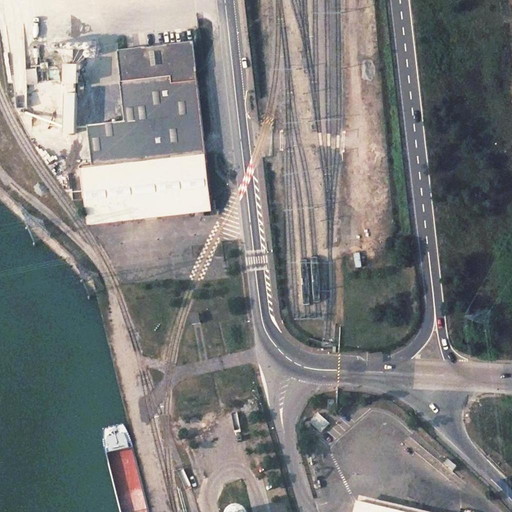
[(92,165),(206,152),(194,43),(119,51),(126,122),(90,127),(92,165)]
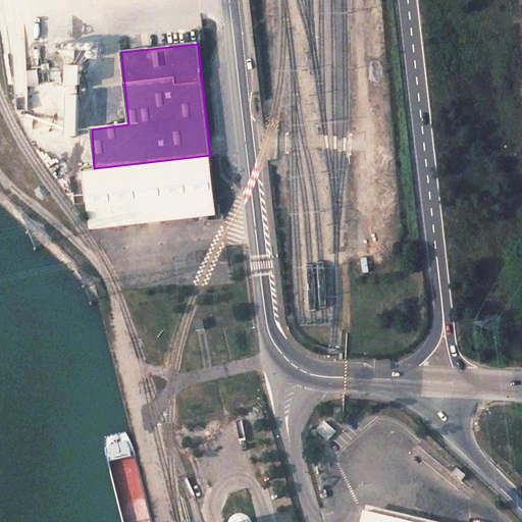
[(80,84),(80,67),(66,67),(66,84),(80,84)]
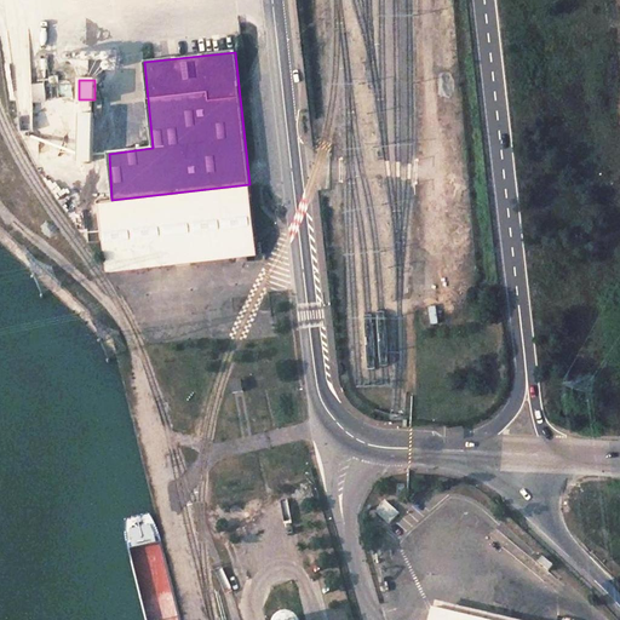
[(80,161),(93,161),(92,113),(79,113),(80,161)]
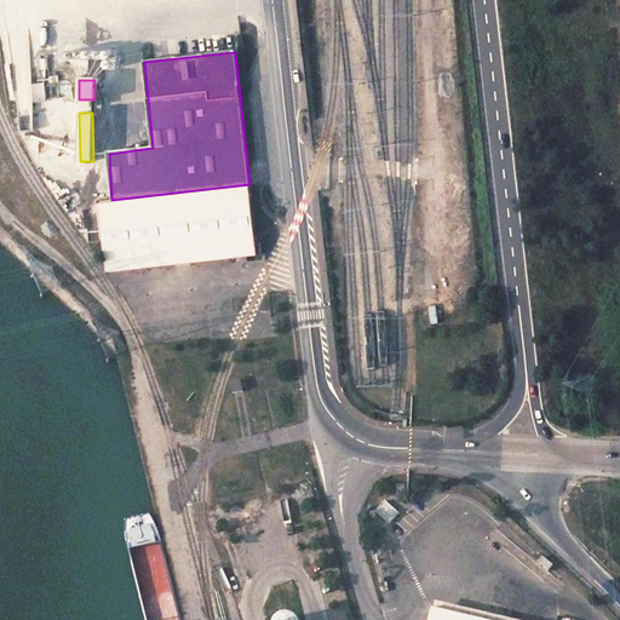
[(97,201),(105,271),(233,257),(233,263),(246,262),(246,256),(256,254),(250,184),(112,200),(97,201)]
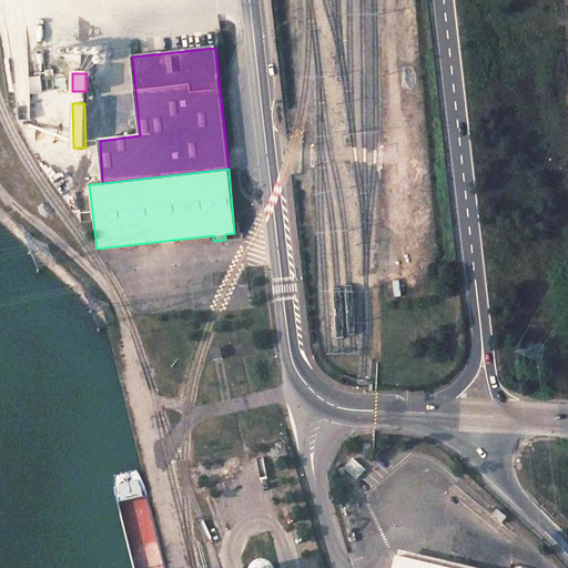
[(217,344),(206,346),(209,356),(220,355),(217,344)]
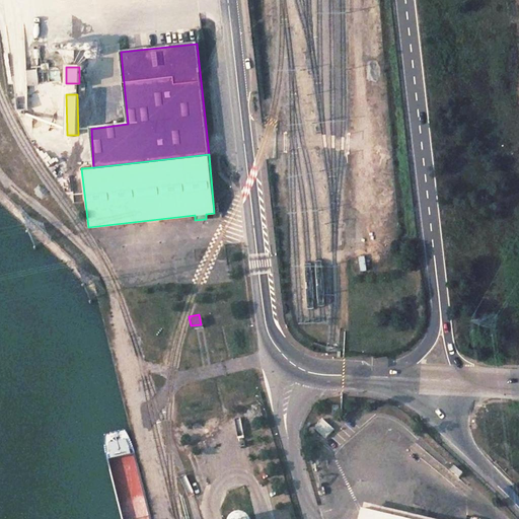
[(323,420),(313,428),(324,439),(334,431),(323,420)]
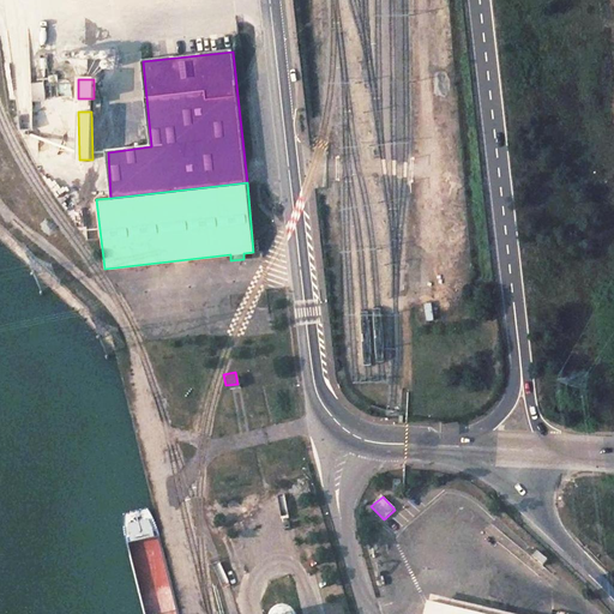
[(471,613),(431,602),(427,613),(471,613)]
